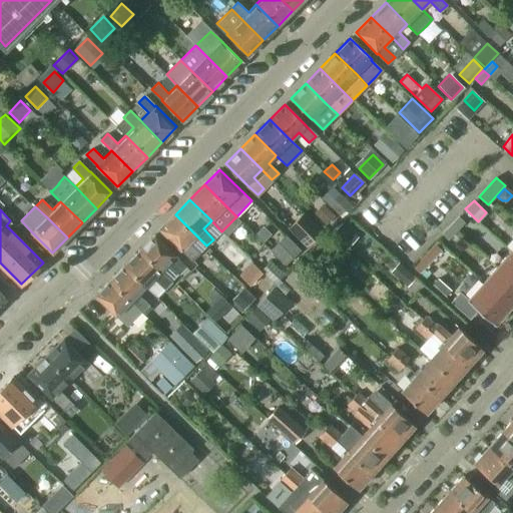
[(188,243),(196,235),(175,214),(160,229),(181,250),(182,249),(192,261),(198,253),(188,243)]
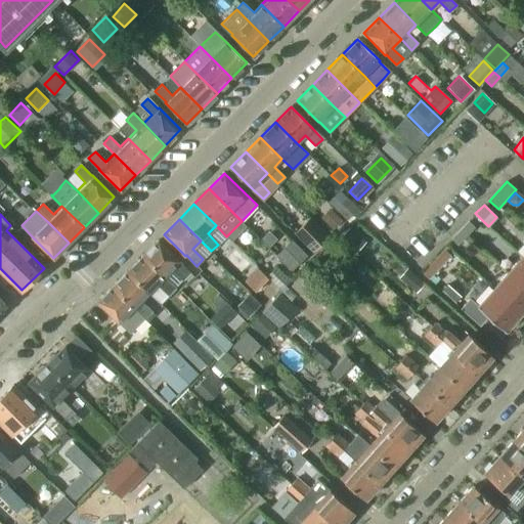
[(466,235),(474,226),(469,220),(460,229),(466,235)]
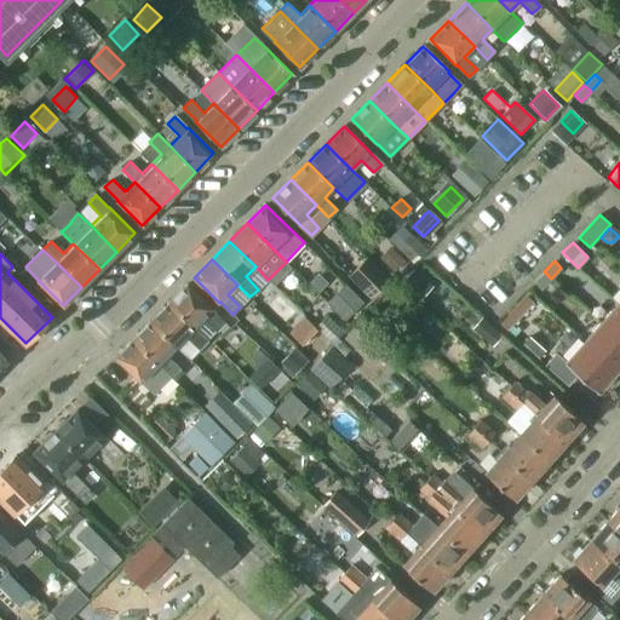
[(363,270),(354,281),(368,296),(371,299),(389,281),(371,263),(363,270)]
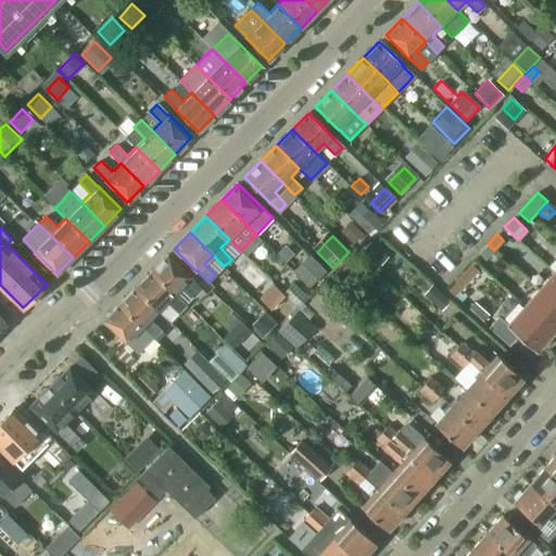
[(275,240),(269,247),(277,254),(283,248),(275,240)]
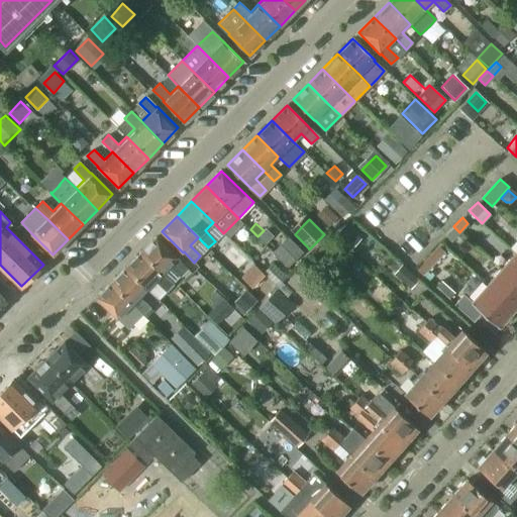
[(357,237),(343,225),(332,238),(346,250),(357,237)]
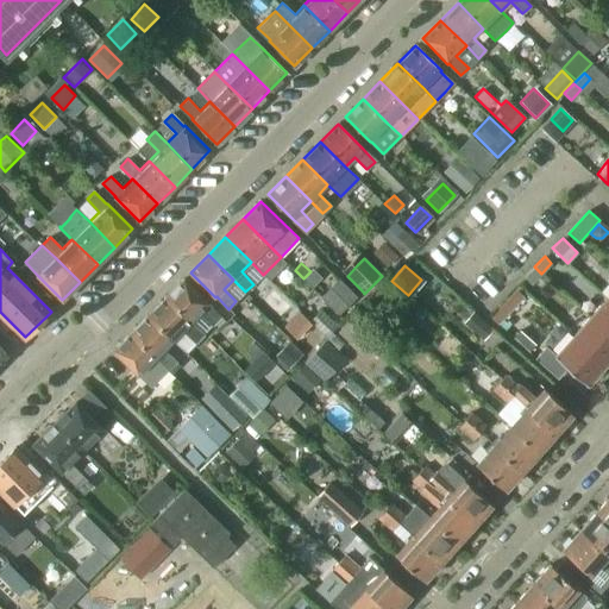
[(532,283),(541,274),(534,267),(525,277),(532,283)]
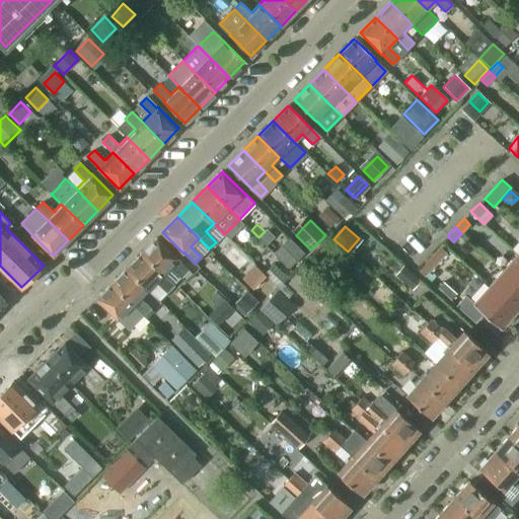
[(156,237),(141,252),(162,275),(172,285),(180,277),(188,271),(176,260),(177,260),(156,237)]
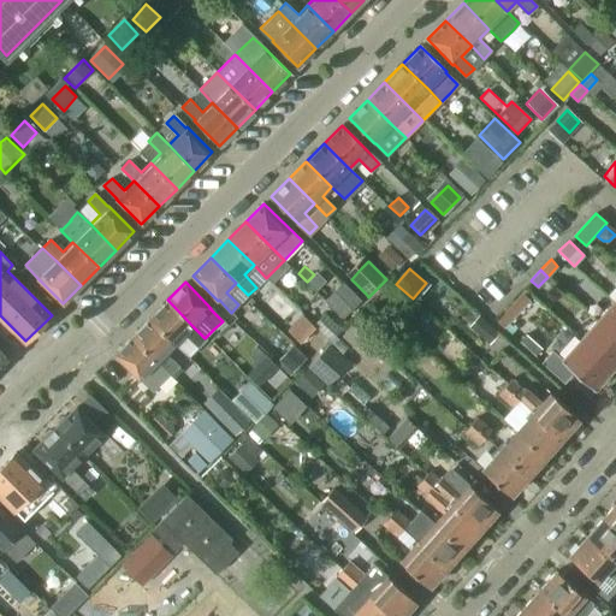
[(360,301),(341,282),(325,298),(344,317),(360,301)]
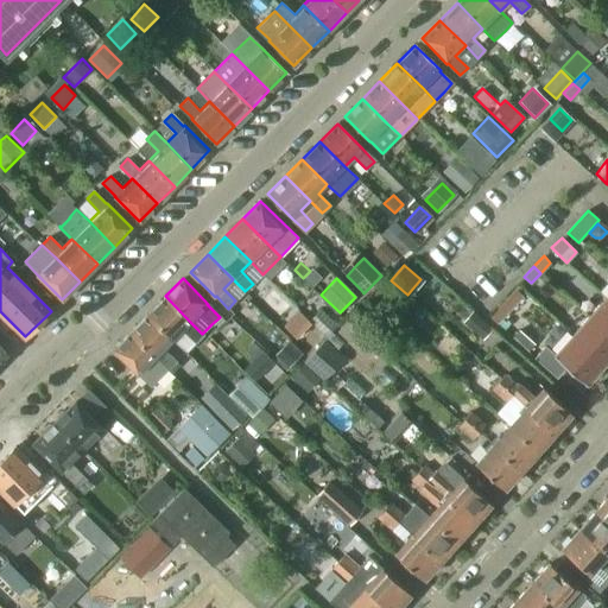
[(491,317),(496,323),(523,296),(517,290),(491,317)]
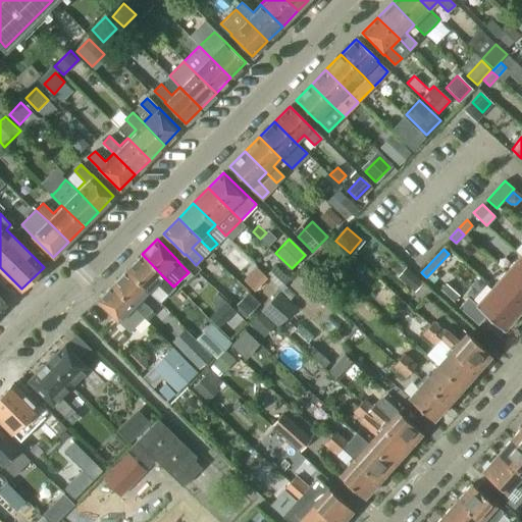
[(163,276),(142,254),(126,269),(148,292),(156,282),(167,294),(173,286),(163,276)]
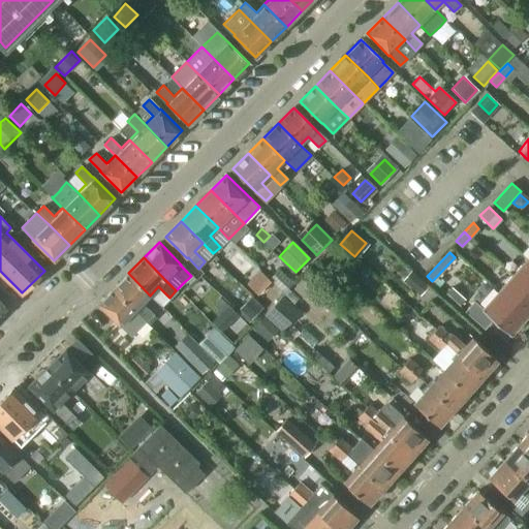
[(528,289),(528,259),(527,257),(511,275),(528,289)]
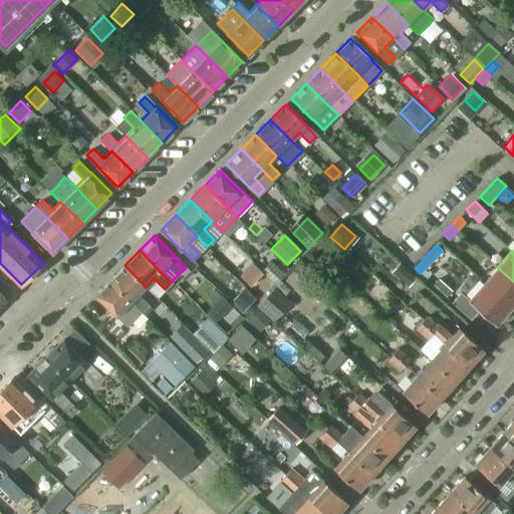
[(252,285),(263,273),(253,263),(241,275),(252,285)]
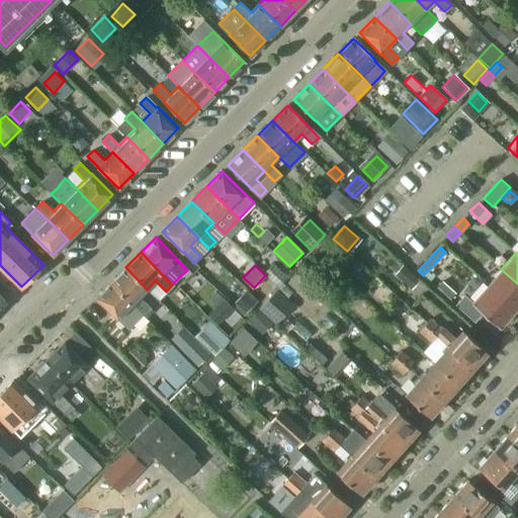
[(287,277),(275,265),(266,274),(278,286),(287,277)]
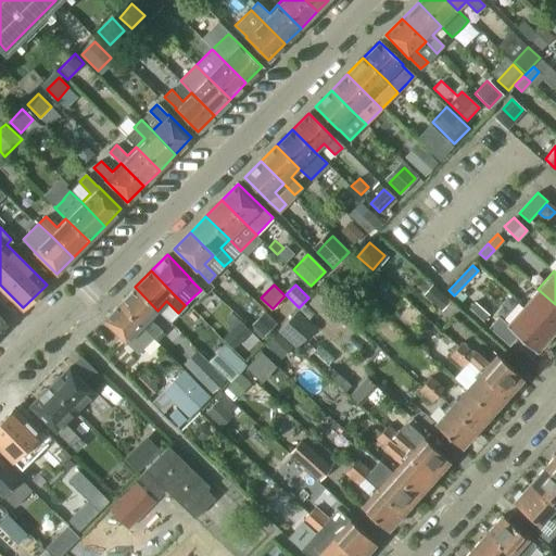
[(446,299),(431,285),(422,294),(439,308),(446,299)]
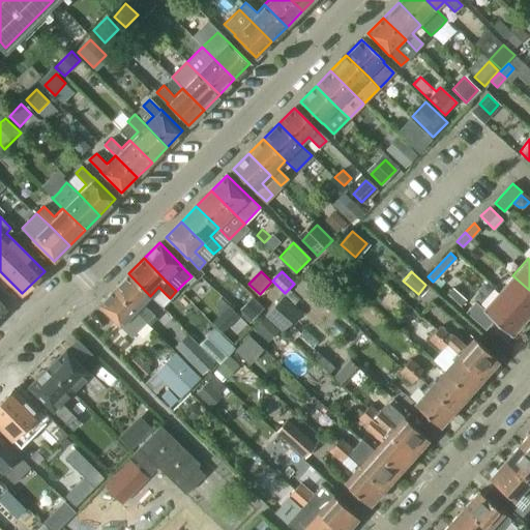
[(142,304),(150,296),(128,273),(113,289),(136,311),(146,322),(153,315),(142,304)]
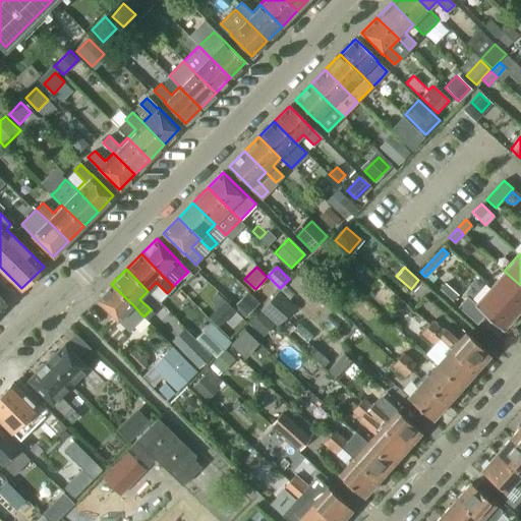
[(520,306),(520,285),(504,271),(489,287),(517,311),(520,306)]
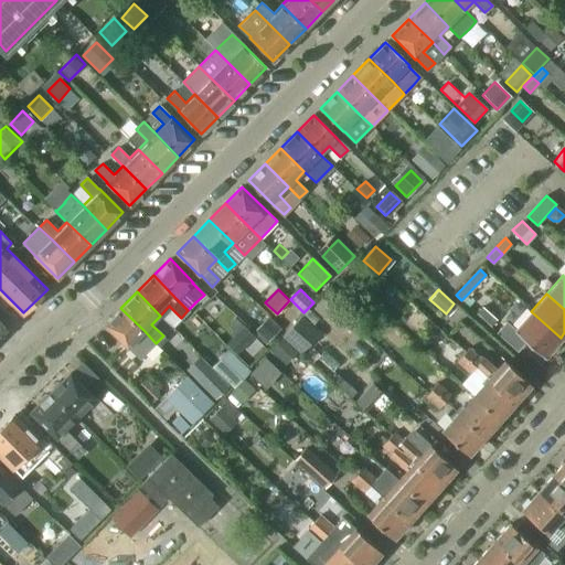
[(156,343),(145,331),(120,308),(104,324),(128,348),(140,359),(156,343)]
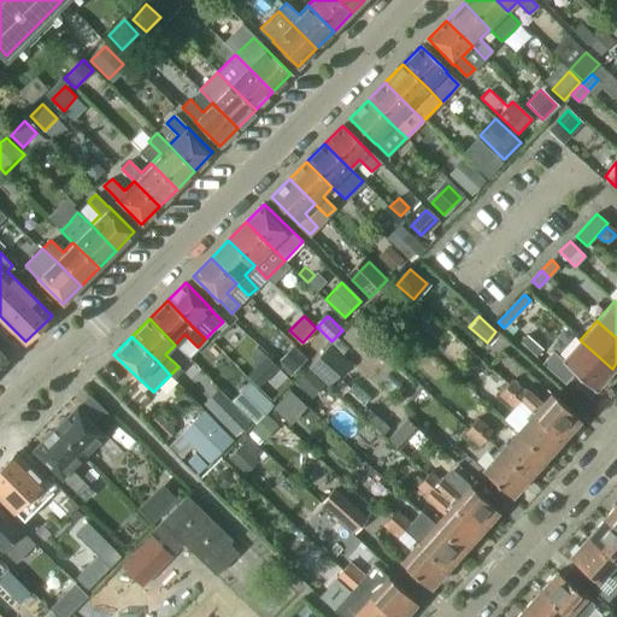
[(612,369),(580,340),(563,359),(553,351),(542,363),(565,383),(575,371),(594,389),(612,369)]
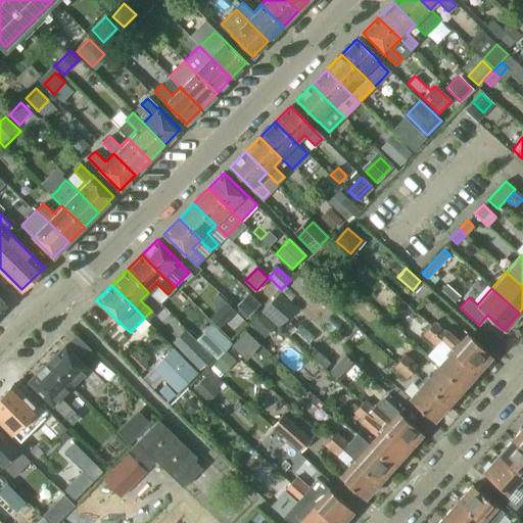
[(299,301),(286,290),(281,296),(293,307),(299,301)]
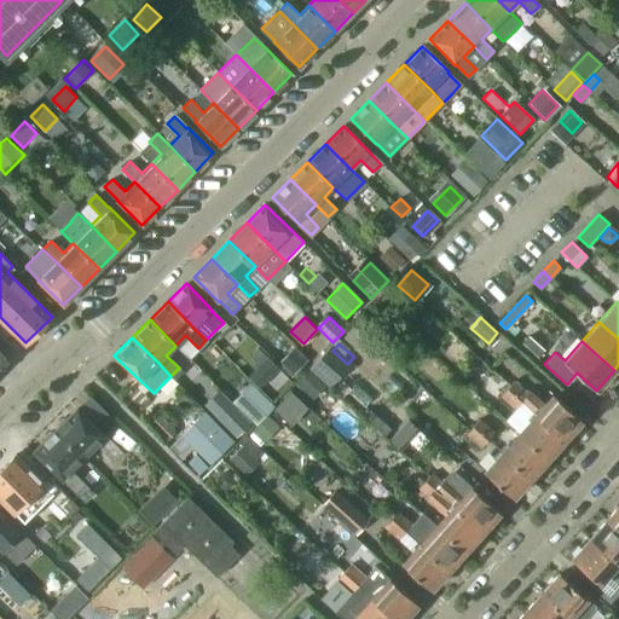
[(329,382),(347,364),(333,351),(314,369),(329,382)]
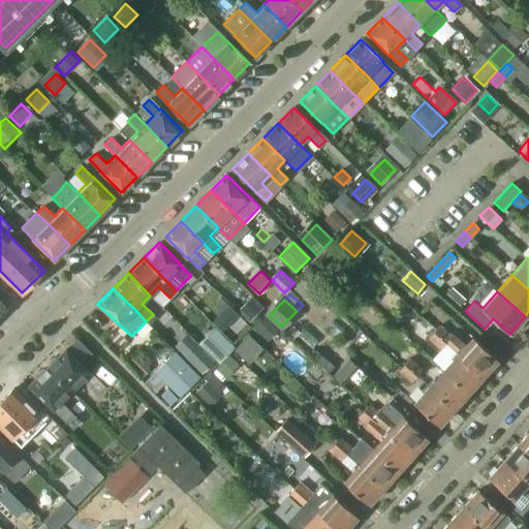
[(250,328),(232,311),(219,325),(237,342),(250,328)]
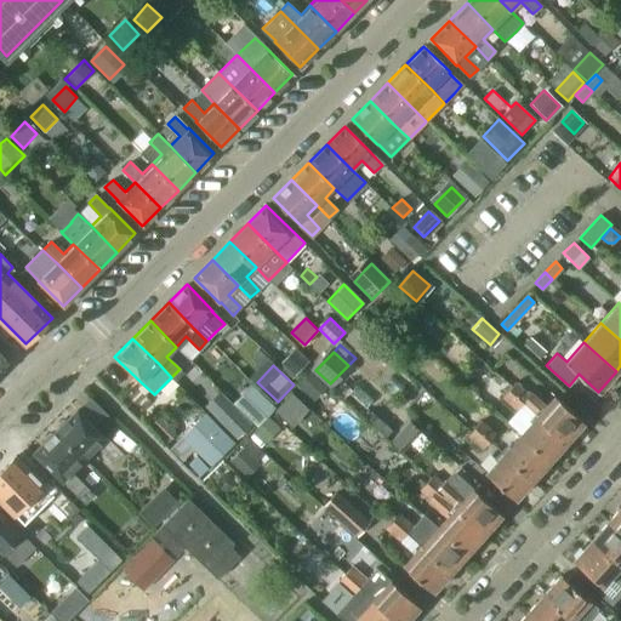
[(326,387),(311,372),(298,385),(314,400),(326,387)]
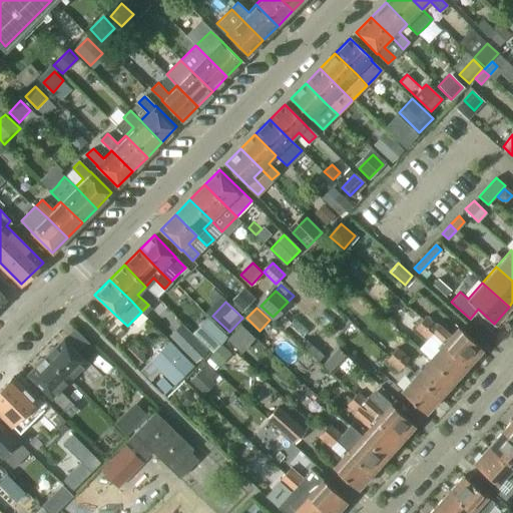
[(481,347),(458,327),(451,335),(439,324),(437,326),(425,316),(420,322),(432,332),(444,343),(467,363),(481,347)]
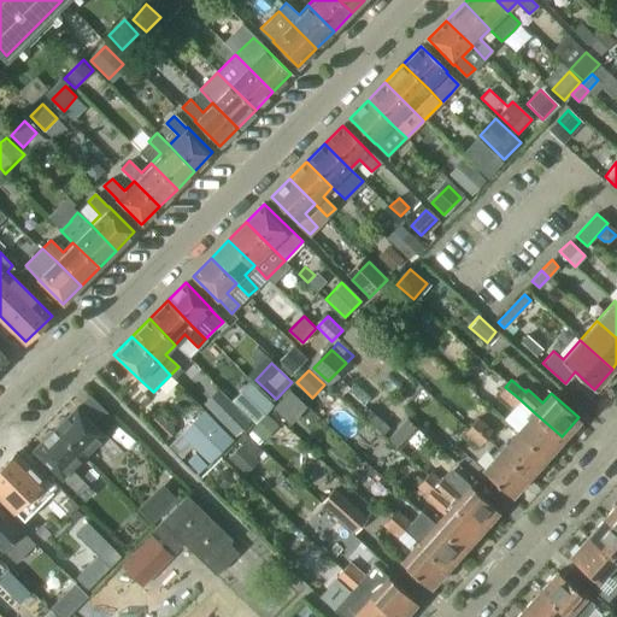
[(271,403),(252,385),(235,403),(254,421),(271,403)]
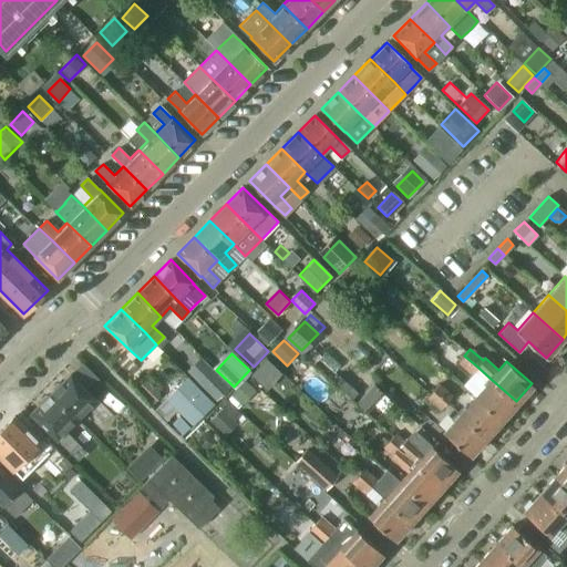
[(477,367),(464,356),(459,362),(472,374),(477,367)]
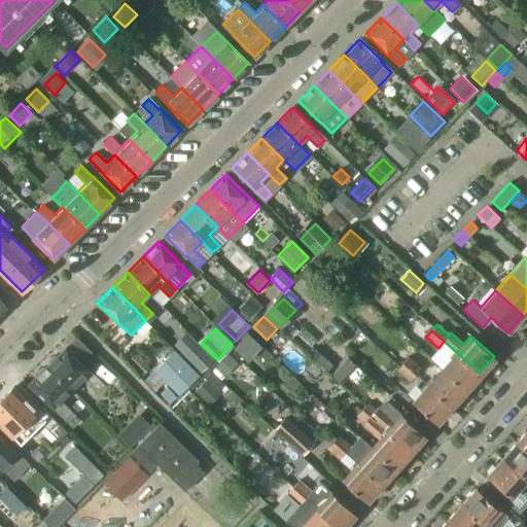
[(195,342),(182,353),(201,373),(213,361),(195,342)]
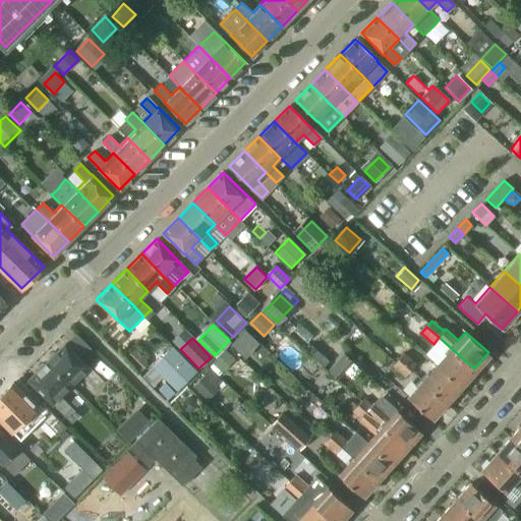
[(102,379),(80,357),(65,343),(57,352),(54,352),(50,356),(50,359),(48,361),(72,385),(83,373),(96,386),(102,379)]
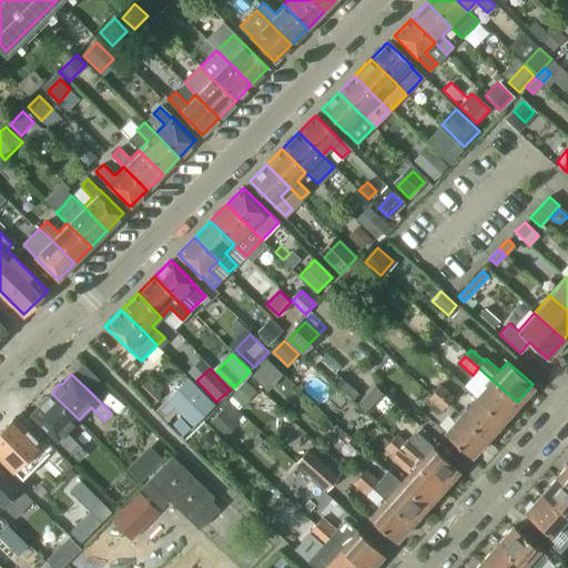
[(517,402),(492,379),(476,397),(501,419),(517,402)]
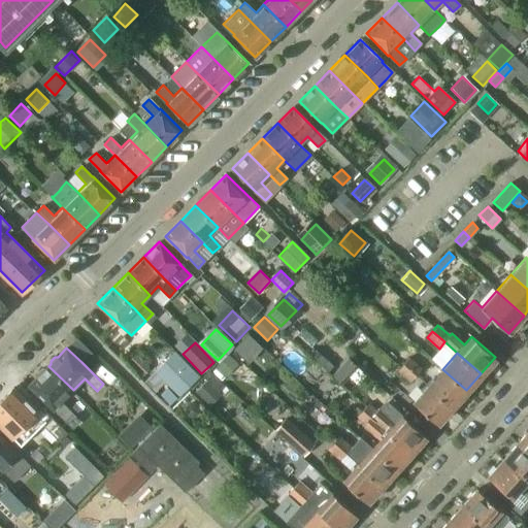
[(163,368),(158,373),(180,396),(186,391),(199,377),(175,355),(163,368)]
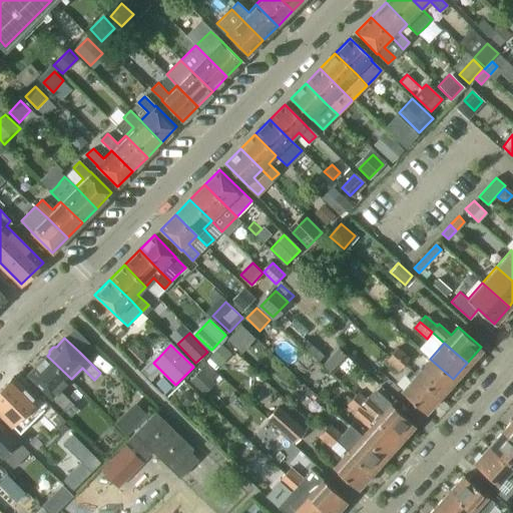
[(222,346),(210,359),(218,367),(231,355),(222,346)]
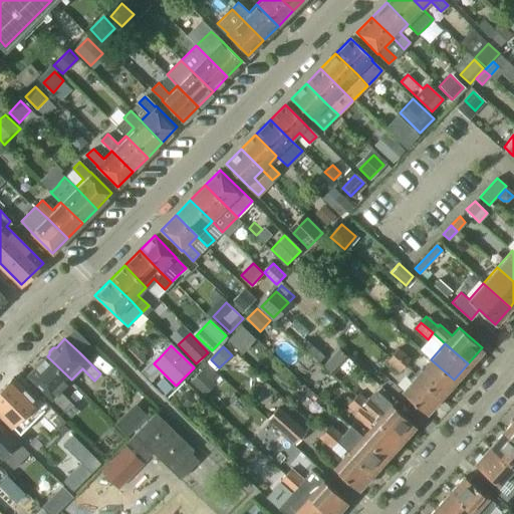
[(400,369),(411,357),(399,347),(388,359),(400,369)]
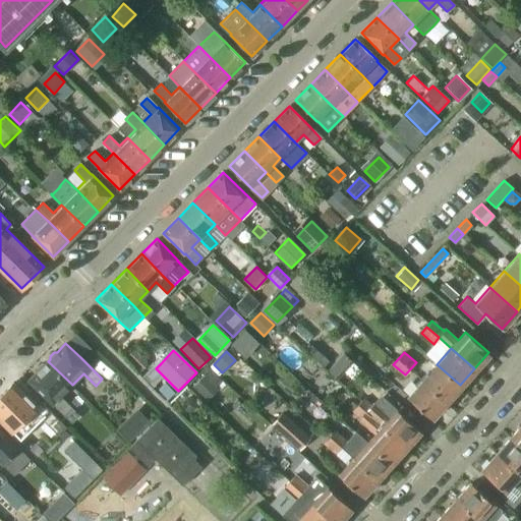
[(61,396),(72,385),(48,361),(46,363),(43,363),(38,368),(39,371),(30,380),(74,422),(80,415),(61,396)]
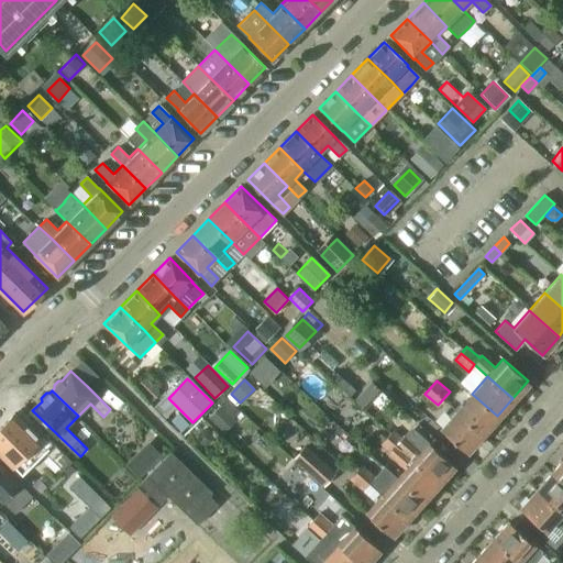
[(497,416),(472,394),(456,410),(482,432),(497,416)]
